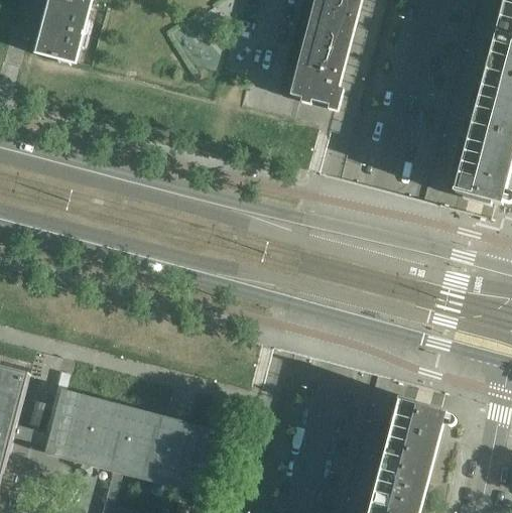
[(73,60),(87,5),(68,0),(48,0),(35,51),(73,60)]
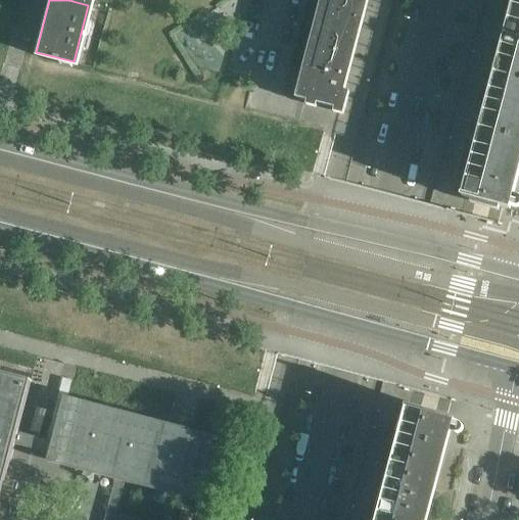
[(336,87),(359,0),(316,0),(292,95),(331,105),(330,109),(339,112),(345,89),(336,87)]
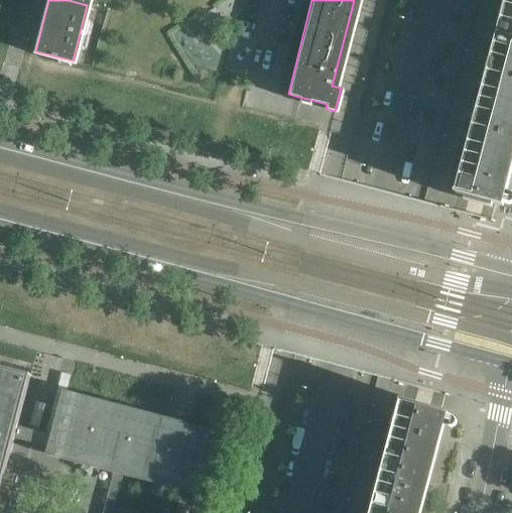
[(501,0),(452,190),(499,203),(499,202),(494,200),(511,131),(511,0),(501,0)]
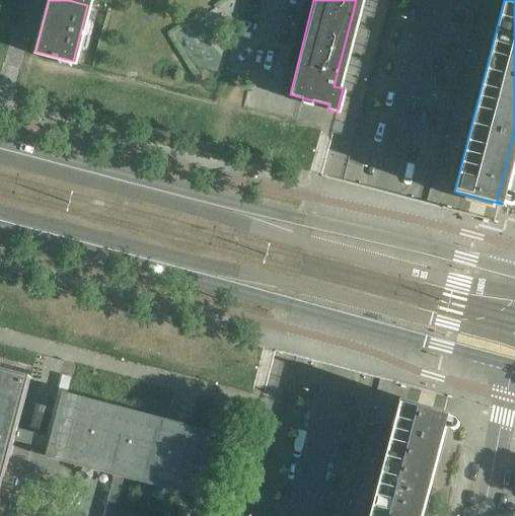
[(0,508),(14,457),(6,455),(11,439),(45,447),(43,453),(111,470),(98,515),(145,515),(112,507),(121,473),(198,494),(214,431),(60,390),(48,435),(30,431),(13,426),(27,375),(0,367),(0,508)]
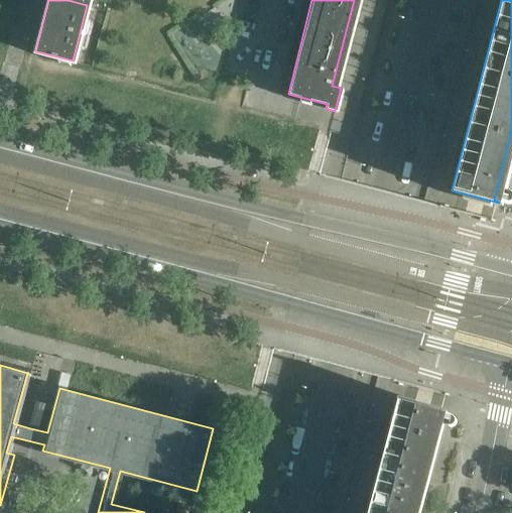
[(411,512),(439,408),(397,397),(366,512),(411,512)]
